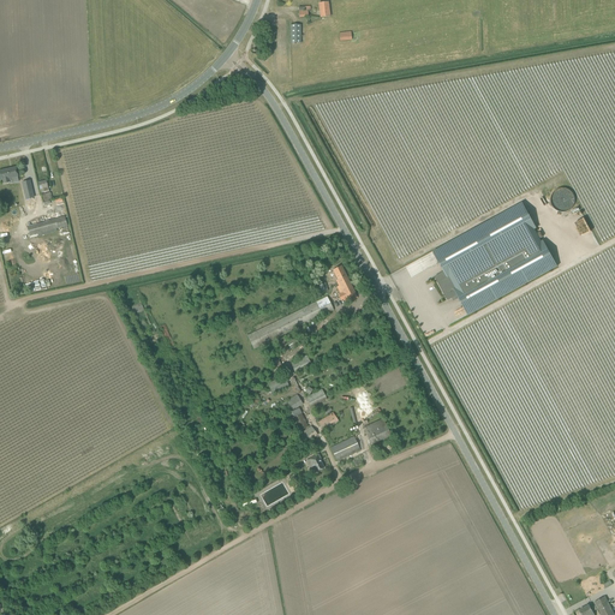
[(318,4),(321,18),(330,17),(328,3),(318,4)]
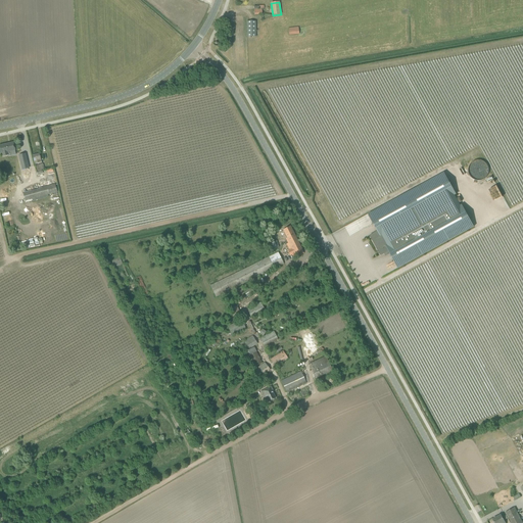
[(254,6),(253,6),(254,9),(254,14),(263,14),(262,9),(262,8),(264,8),(264,5),(262,5),(254,6)]
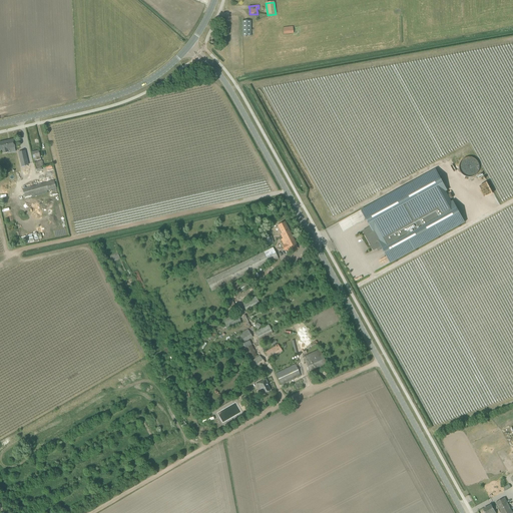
[(242,36),(250,36),(250,21),(242,21),(242,36)]
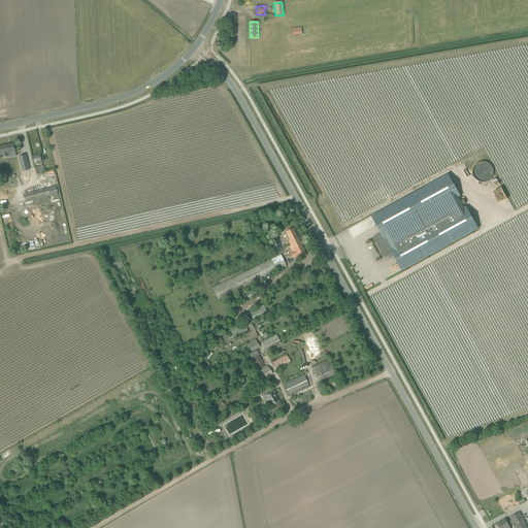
[(301,27),(291,28),(292,35),(302,34),(301,27)]
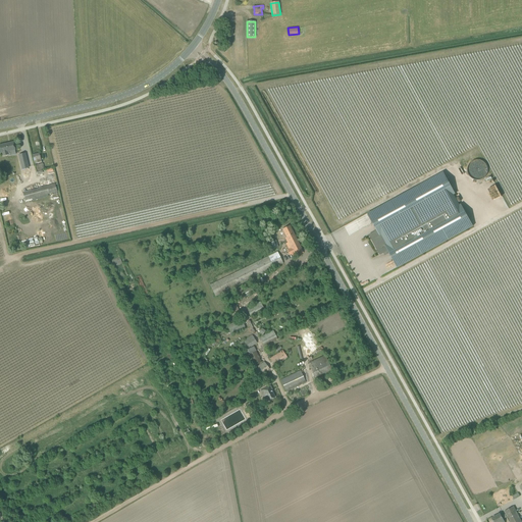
[(7,152),(15,150),(13,142),(0,145),(0,152),(0,154),(2,153),(3,156),(8,155),(7,152)]
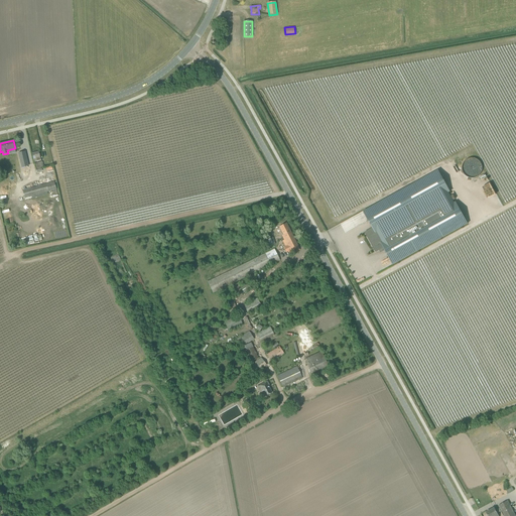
[(18,153),(20,160),(26,159),(25,151),(18,153)]
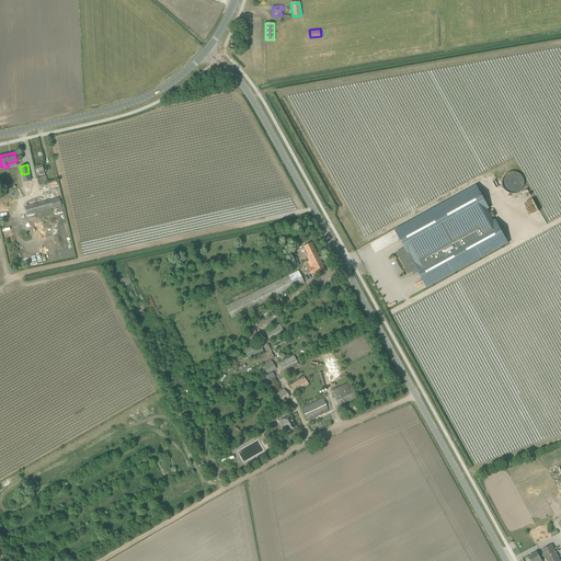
[(42,164),(35,167),(37,176),(44,174),(42,164)]
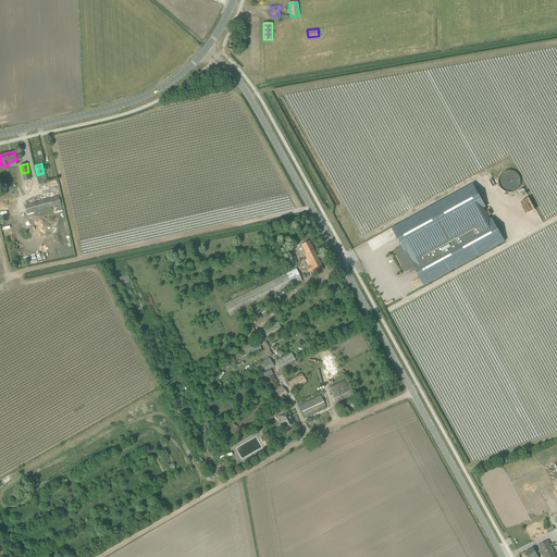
[(31,181),(28,172),(22,173),(24,182),(31,181)]
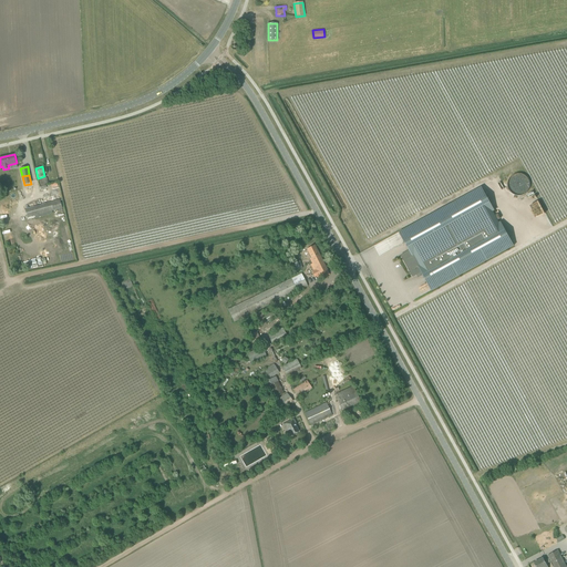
[(47,177),(38,179),(40,187),(49,185),(47,177)]
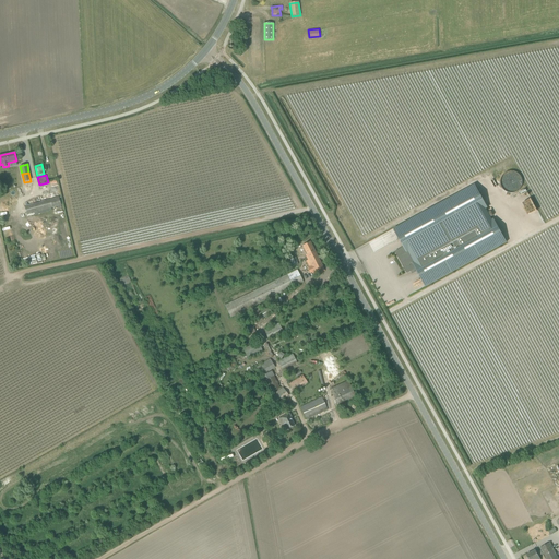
[(403,248),(395,252),(407,273),(415,269),(425,287),(507,242),(494,219),(491,219),(486,209),(487,207),(474,185),(393,229),(403,248)]
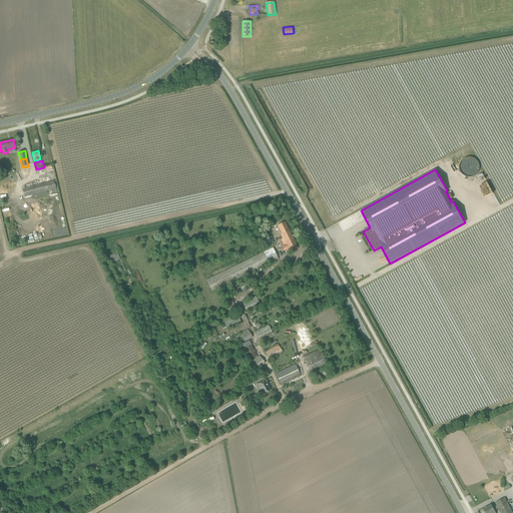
[(54,180),(22,189),(24,197),(56,188),(54,180)]
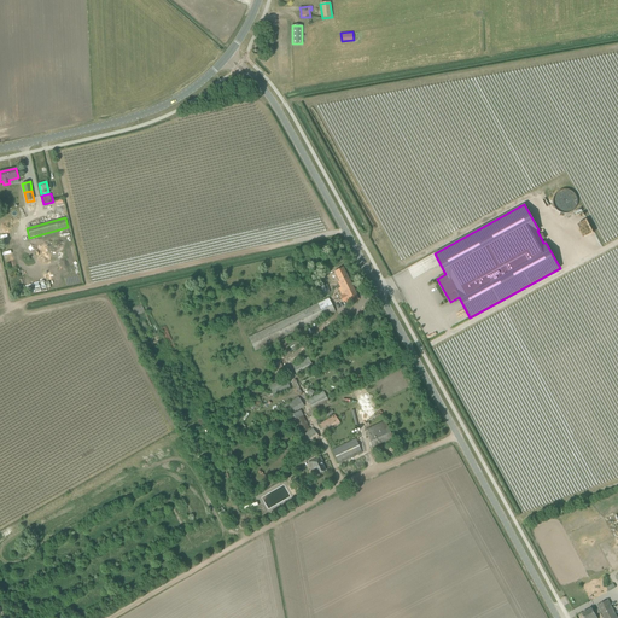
[(359,299),(343,267),(334,272),(339,281),(337,283),(340,287),(338,289),(342,296),(339,297),(343,303),(345,302),(347,305),(359,299)]
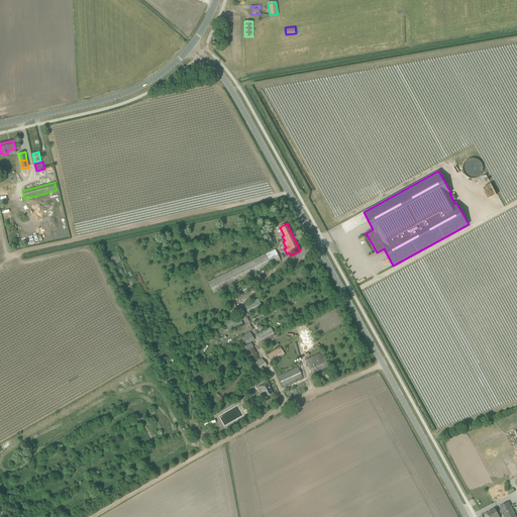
[(252,284),(257,281),(255,275),(249,278),(252,284)]
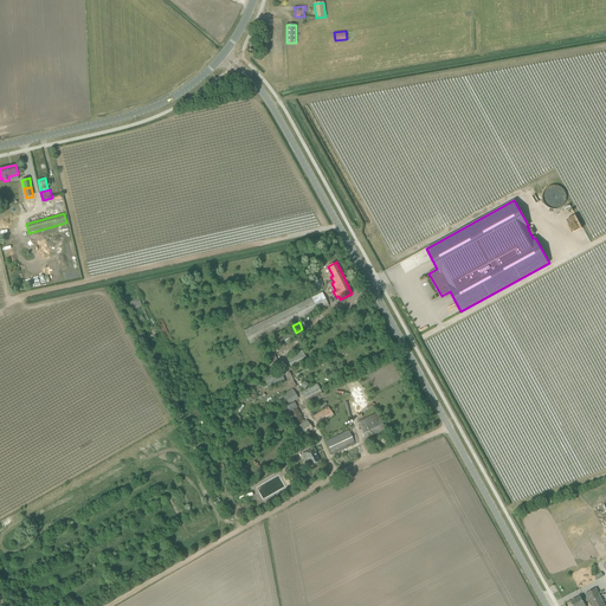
[(291,334),(283,339),(287,343),(294,339),(291,334)]
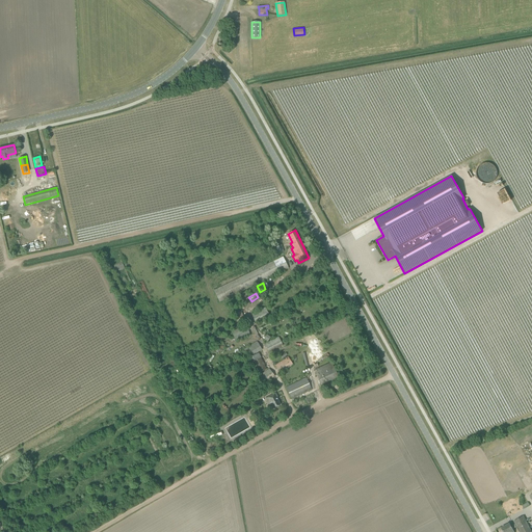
[(269,316),(265,308),(251,315),(256,323),(269,316)]
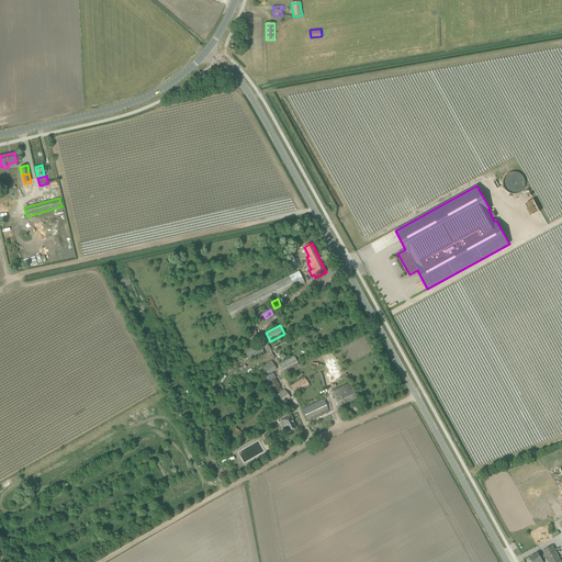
[(299,334),(301,338),(314,332),(312,328),(299,334)]
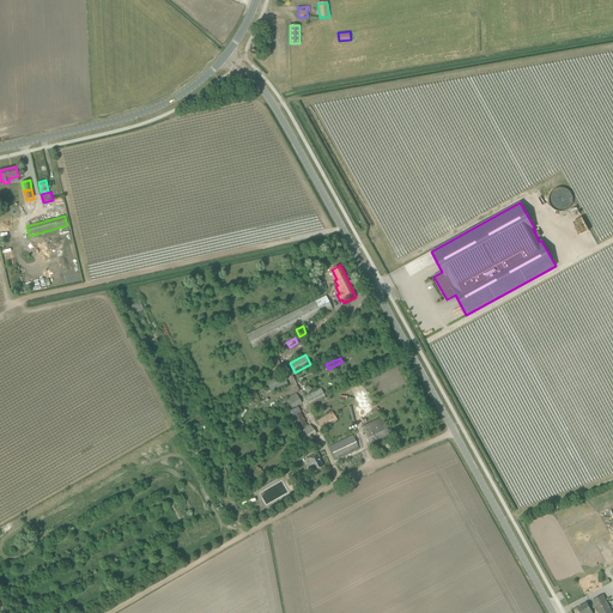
[(267,383),(272,393),(287,386),(284,375),(267,383)]
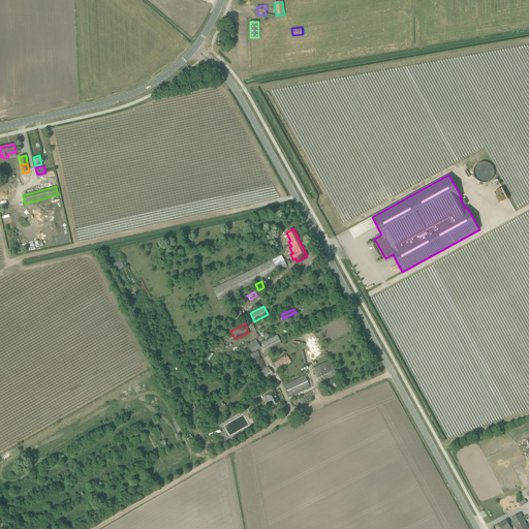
[(267,350),(281,344),(277,335),(262,342),(267,350)]
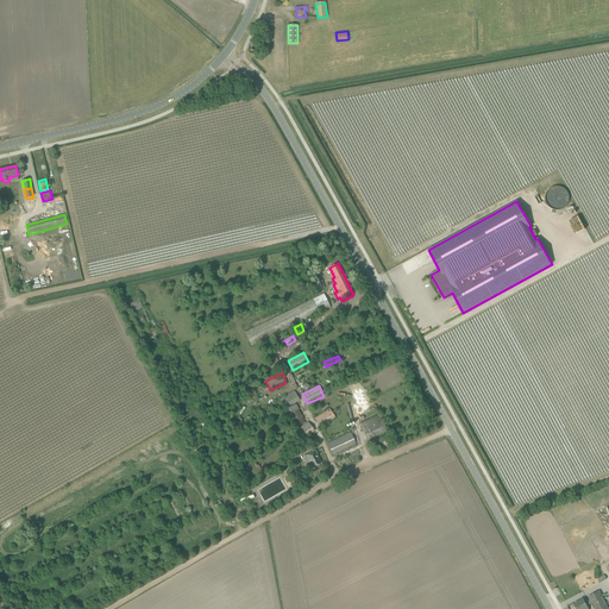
[(284,410),(300,401),(294,391),(278,401),(284,410)]
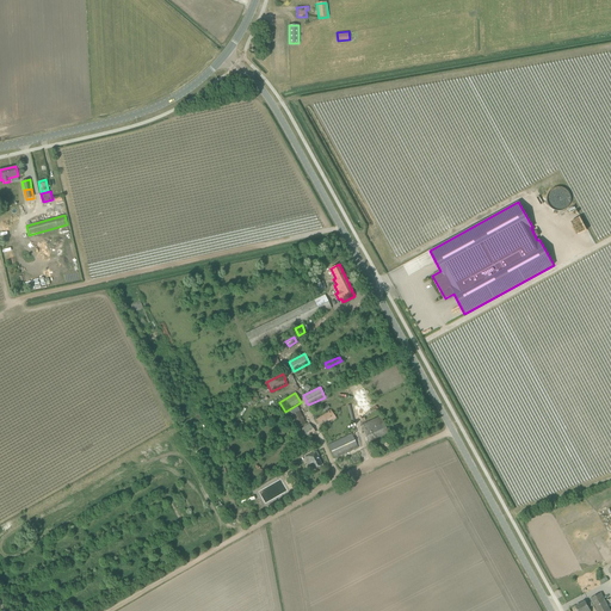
[(289,411),(298,429),(308,424),(298,406),(289,411)]
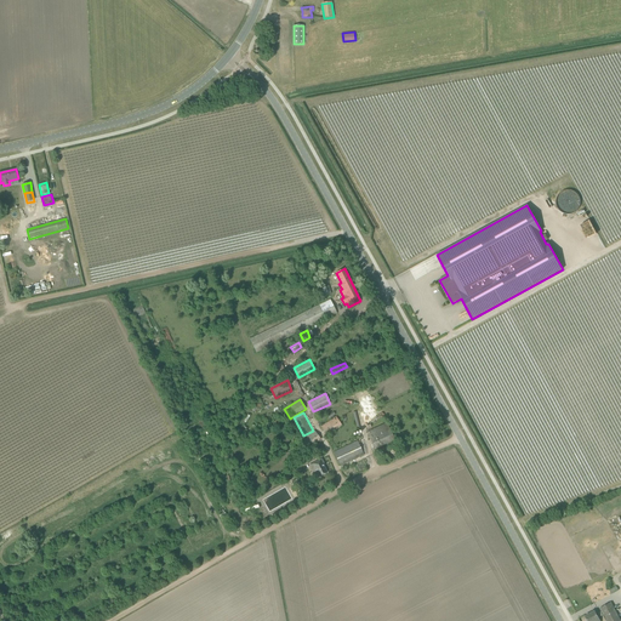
[(320,427),(326,437),(342,426),(336,417),(320,427)]
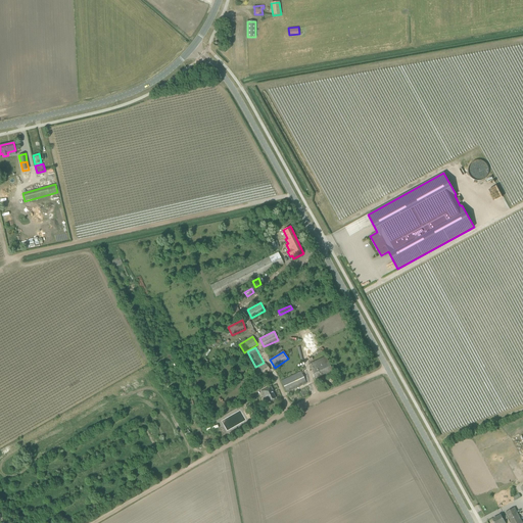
[(332,371),(326,357),(308,365),(316,378),(332,371)]
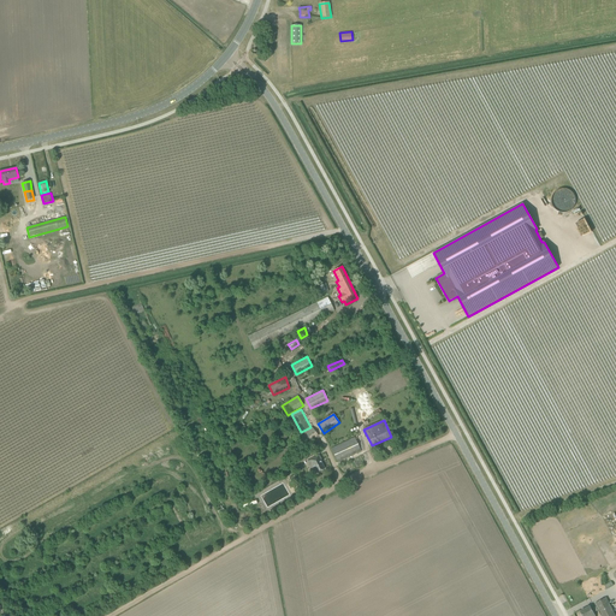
[(318,437),(312,427),(296,437),(303,446),(318,437)]
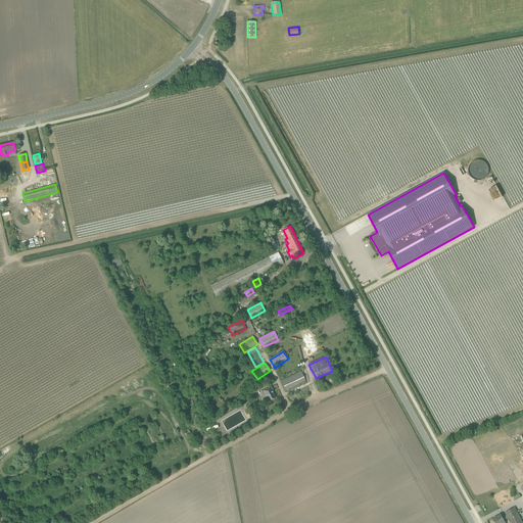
[(306,383),(301,373),(281,382),(286,392),(306,383)]
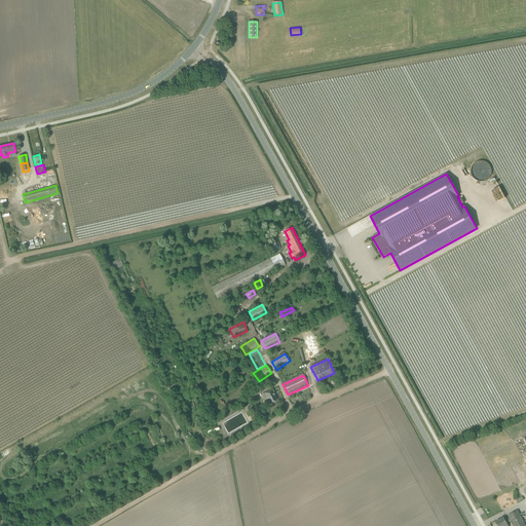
[(274,392),(272,389),(262,395),(267,404),(269,403),(269,404),(276,401),(273,393),(274,392)]
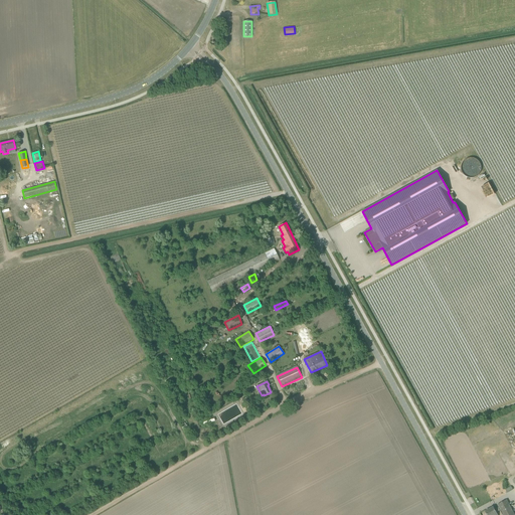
[(514,514),(507,500),(497,505),(498,507),(494,509),(493,507),(485,511),(487,514),(497,514),(496,512),(500,510),(502,514),(514,514)]
